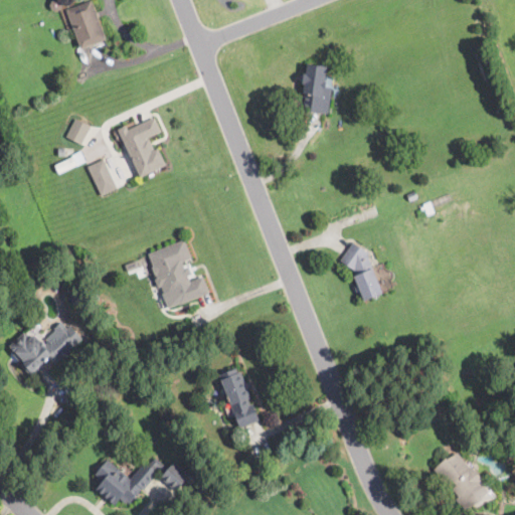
[(82,48),(67,10),(91,1),(106,39),(82,48)]
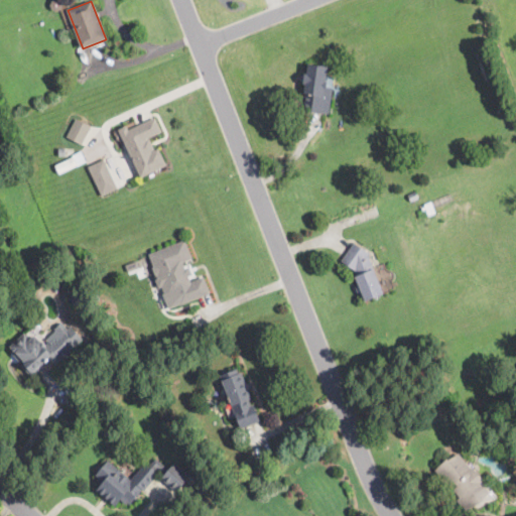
[(60,13),(56,15),(52,13),(50,9),(51,5),(55,2),(60,4),(62,8),(60,13)]
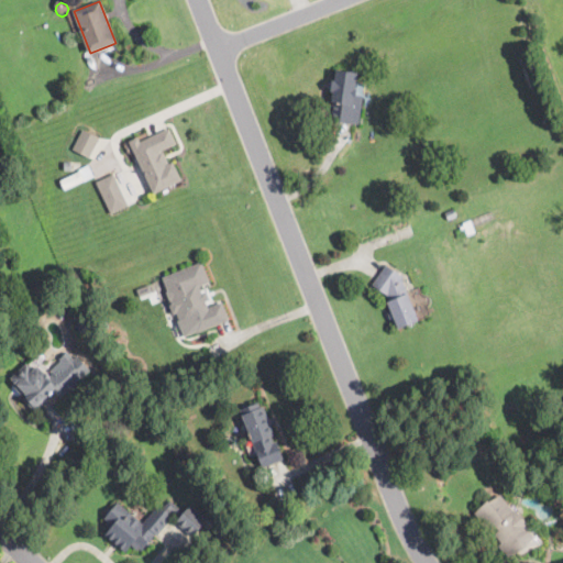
[(356,75),(355,83),(353,95),(363,97),(359,125),(330,120),(333,103),(330,102),(332,91),(330,91),(331,87),(332,81),(334,81),(337,72),(356,75)]
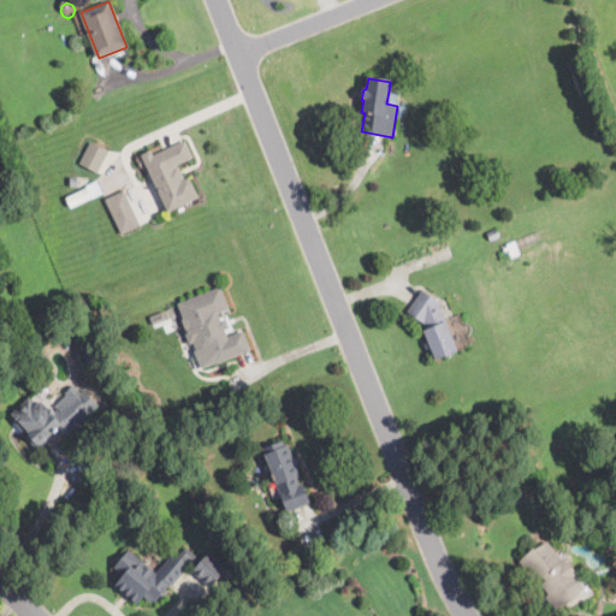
[(191,153),(193,157),(177,165),(184,179),(189,177),(199,197),(169,212),(146,164),(142,154),(150,150),(153,155),(184,140),(191,153)]
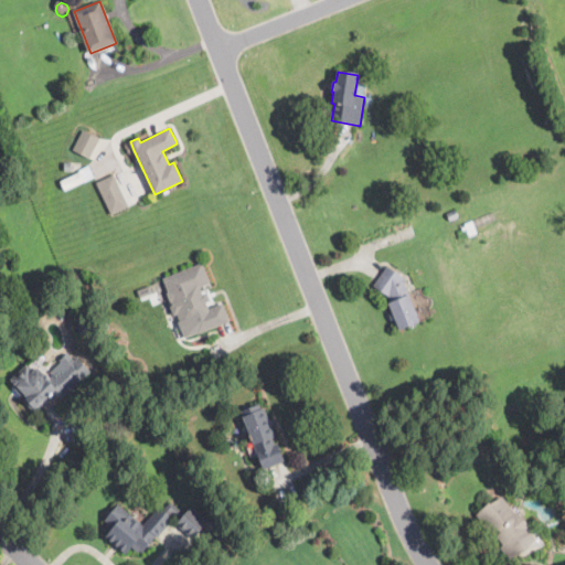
[(91,158),(89,159),(73,151),(84,130),(100,138),(91,158)]
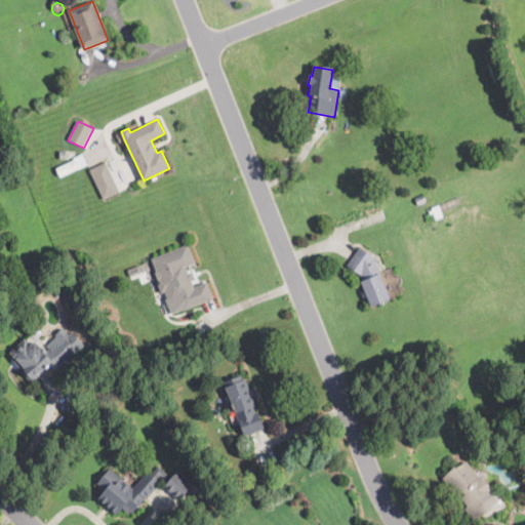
[(87,164),(78,168),(78,167),(61,175),(56,167),(75,159),(73,156),(82,153),(87,164)]
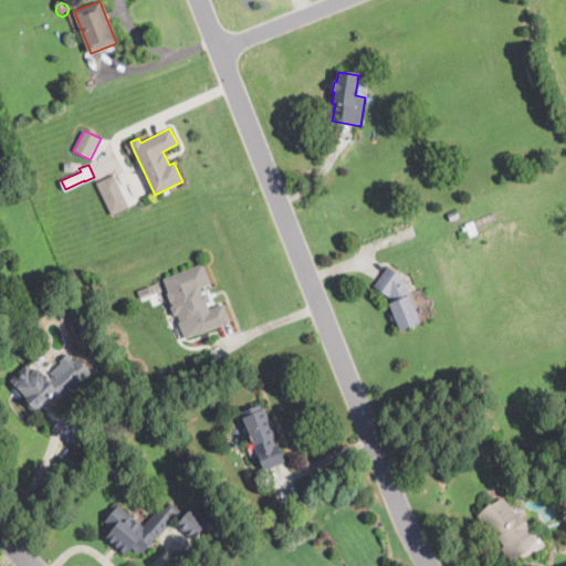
[(116,212),(112,215),(96,182),(114,175),(129,207),(116,212)]
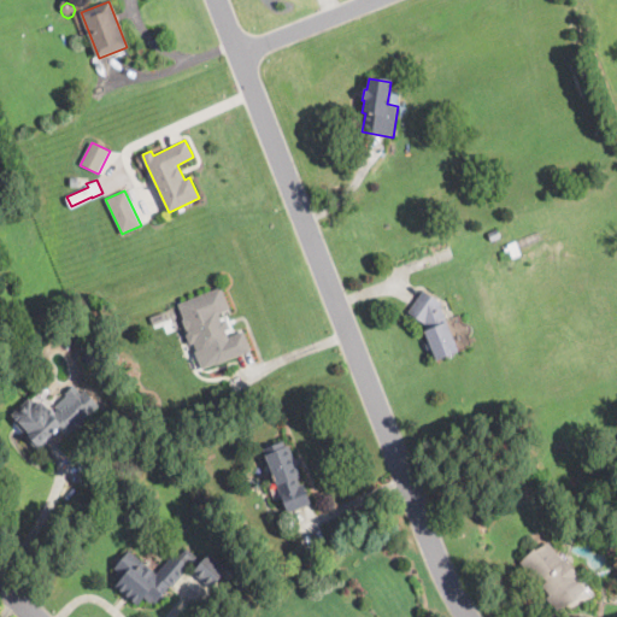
[(501,239),(492,242),(488,233),(498,229),(501,239)]
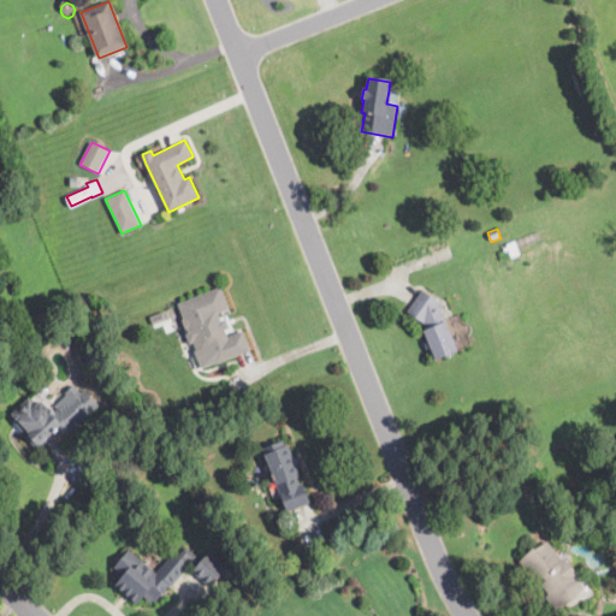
[(98,246),(92,249),(88,241),(94,238),(98,246)]
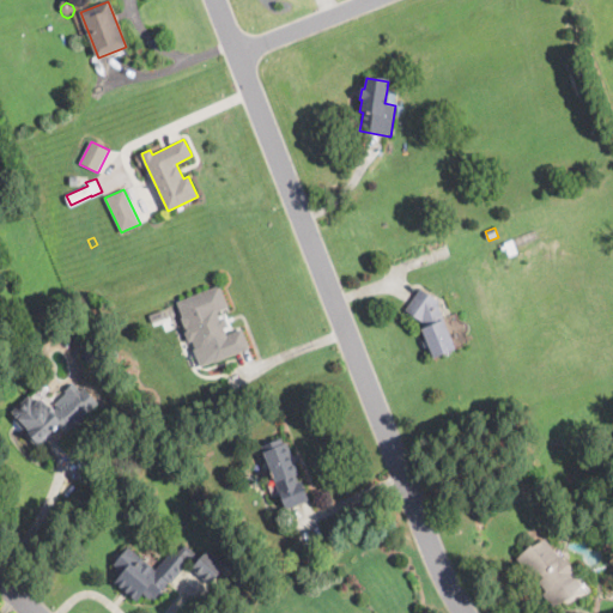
[(508,256),(497,259),(496,249),(505,247),(508,256)]
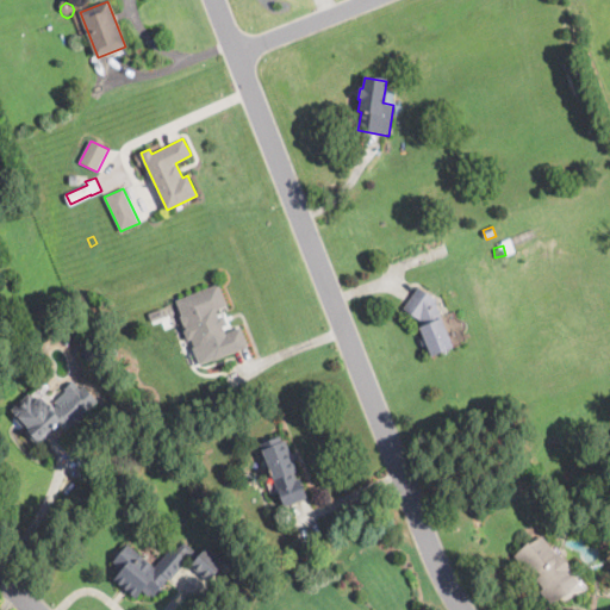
[(223,328),(225,334),(241,328),(248,347),(215,361),(207,343),(197,348),(192,338),(188,341),(182,327),(185,327),(180,317),(182,316),(175,302),(218,284),(226,305),(216,310),(223,328)]
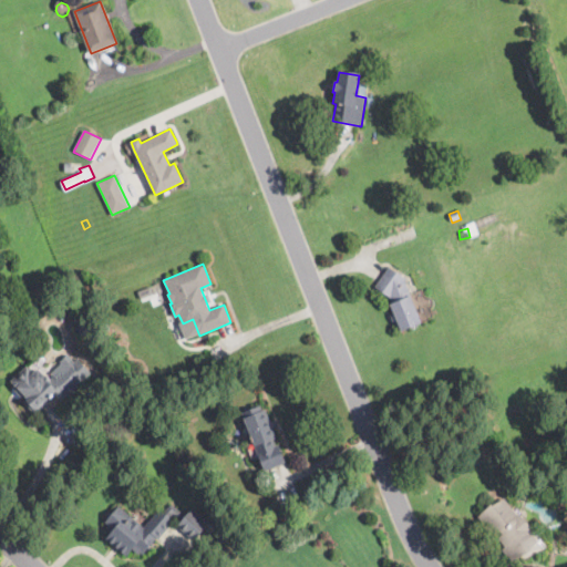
[(401,332),(399,333),(389,307),(392,306),(388,295),(375,287),(389,268),(404,278),(403,279),(421,325),(401,332)]
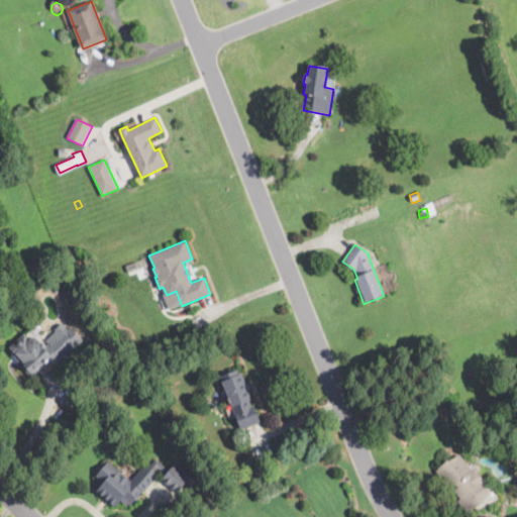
[(136,269),(128,273),(126,266),(137,262),(139,268),(136,269)]
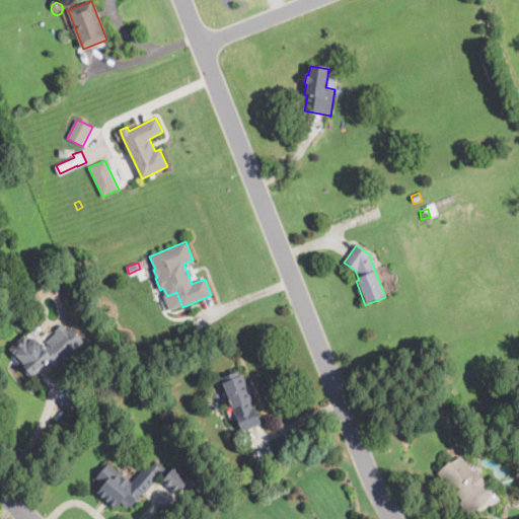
[(108,301),(100,306),(96,299),(104,294),(108,301)]
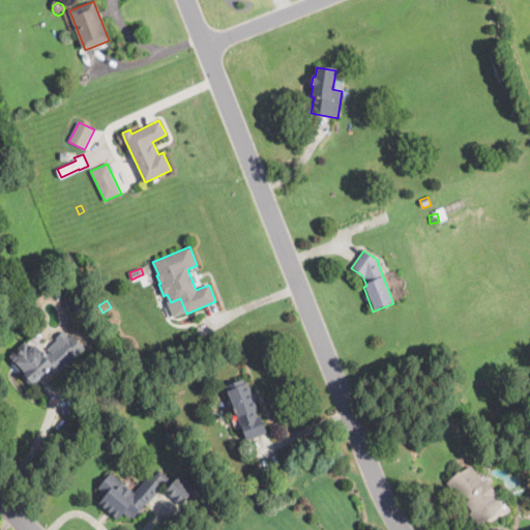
[(67,335),(69,339),(72,335),(85,348),(72,359),(74,360),(58,374),(52,366),(45,373),(47,375),(33,387),(22,375),(23,374),(15,364),(16,362),(13,359),(15,358),(11,355),(25,342),(31,348),(36,344),(47,355),(50,352),(48,349),(58,340),(56,337),(58,336),(63,331),(67,335)]
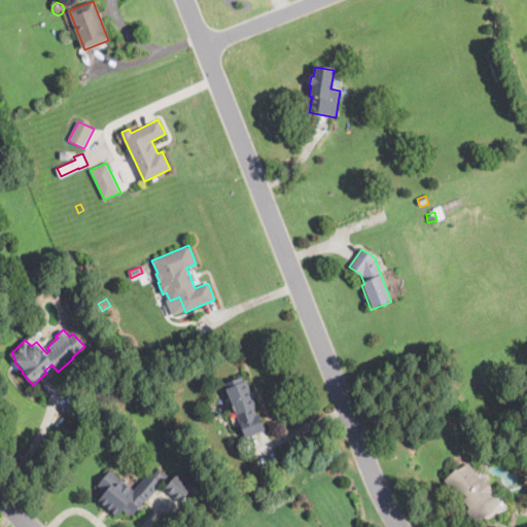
[(241,377),(243,381),(246,380),(256,407),(253,408),(255,415),(258,414),(265,429),(245,437),(227,394),(223,384),(241,377)]
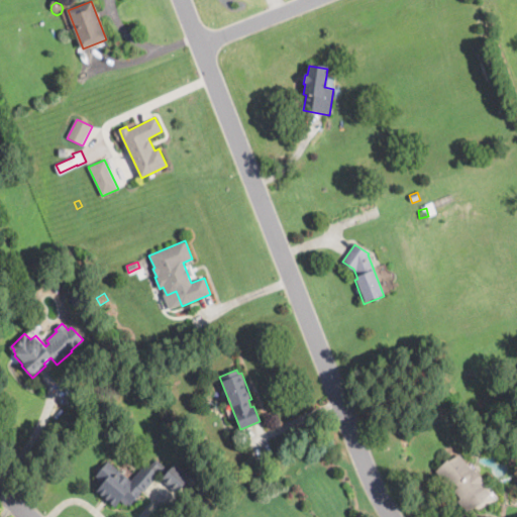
[(471,470),(473,469),(485,484),(483,485),(490,494),(467,512),(457,501),(459,499),(453,491),(457,487),(454,484),(449,488),(436,472),(459,454),(471,470)]
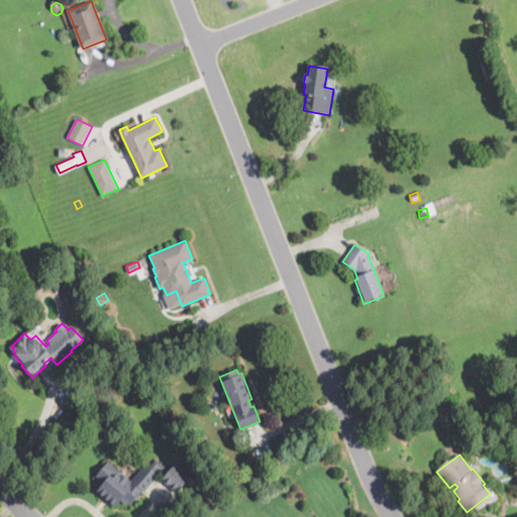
[(156,458),(170,471),(176,463),(192,477),(177,494),(162,480),(166,475),(159,469),(156,473),(159,475),(145,491),(143,490),(130,505),(127,503),(125,505),(120,500),(115,507),(97,492),(102,485),(97,481),(99,479),(96,476),(108,460),(131,480),(145,463),(149,467),(156,458)]
